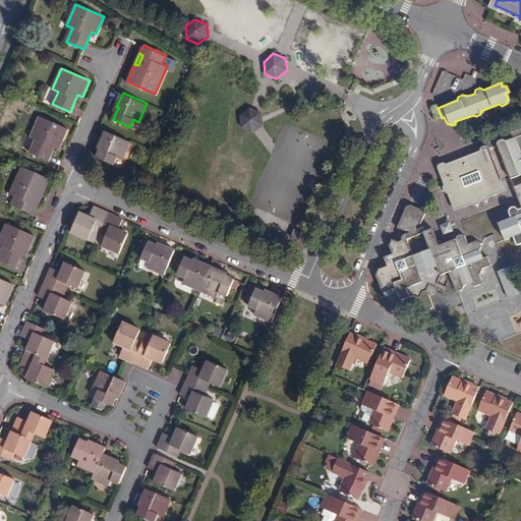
[(261,113),(249,108),(239,116),(241,127),(252,132),(263,125),(261,113)]
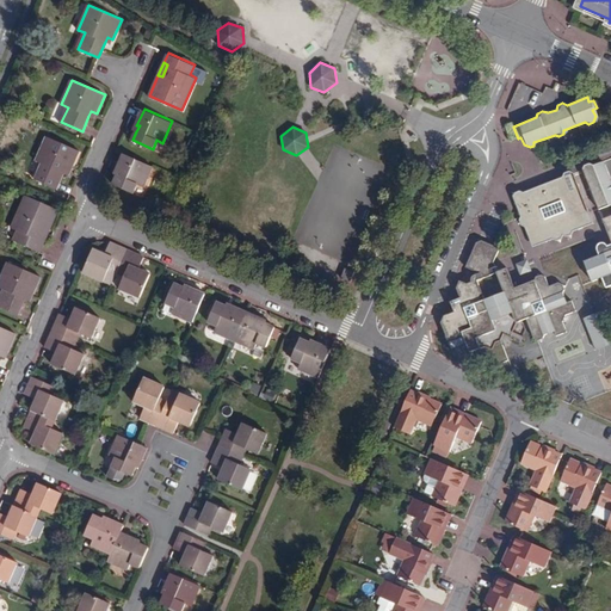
[(67,166),(73,170),(80,152),(48,137),(37,161),(43,165),(37,178),(57,187),(65,172),(67,166)]
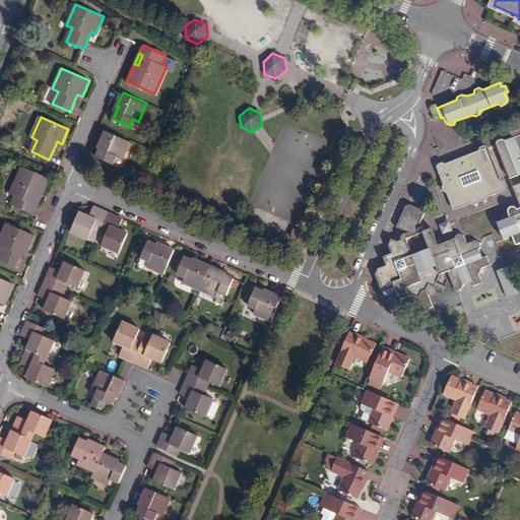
[(103,143),(101,147),(98,155),(114,163),(118,155),(123,157),(130,140),(106,130),(100,143),(103,143)]
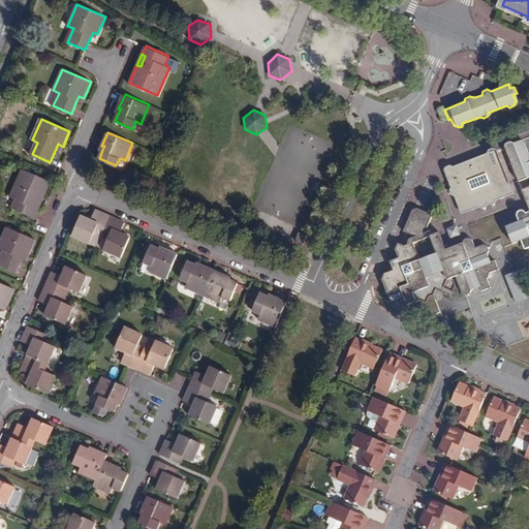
[(503,144),(502,148),(516,182),(528,177),(528,159),(526,158),(519,141),(511,144),(507,142),(503,144)]
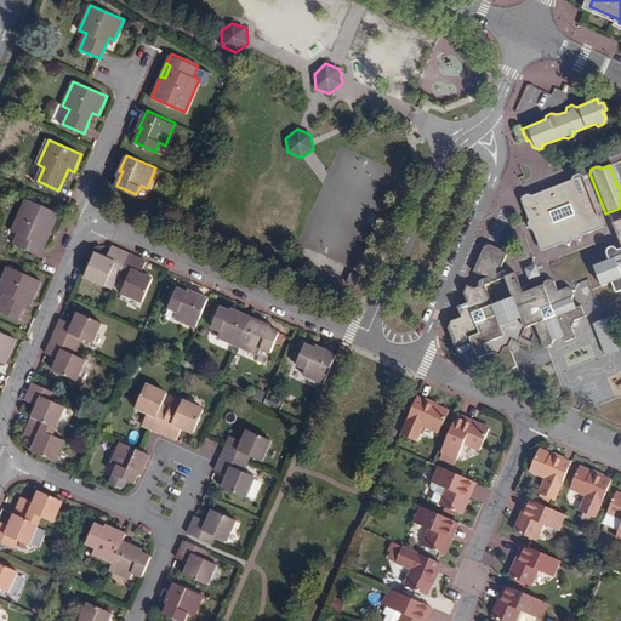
[(519,195),(518,203),(534,241),(545,238),(548,249),(558,245),(562,248),(567,245),(568,241),(571,244),(577,241),(577,237),(598,229),(579,178),(575,175),(569,177),(567,182),(530,195),(527,193),(519,195)]
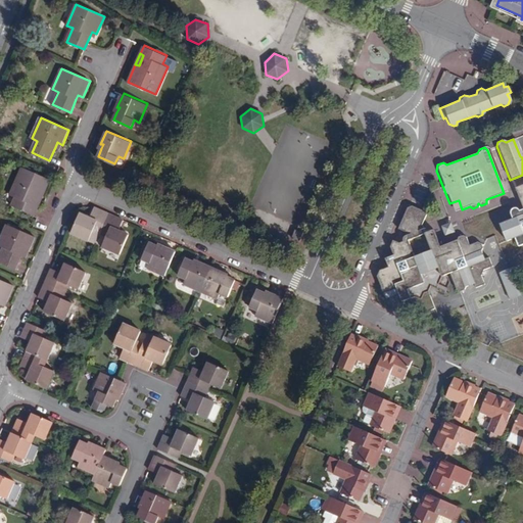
[(40,193),(43,194),(50,178),(22,165),(10,194),(16,196),(12,204),(35,215),(39,205),(35,204),(40,193)]
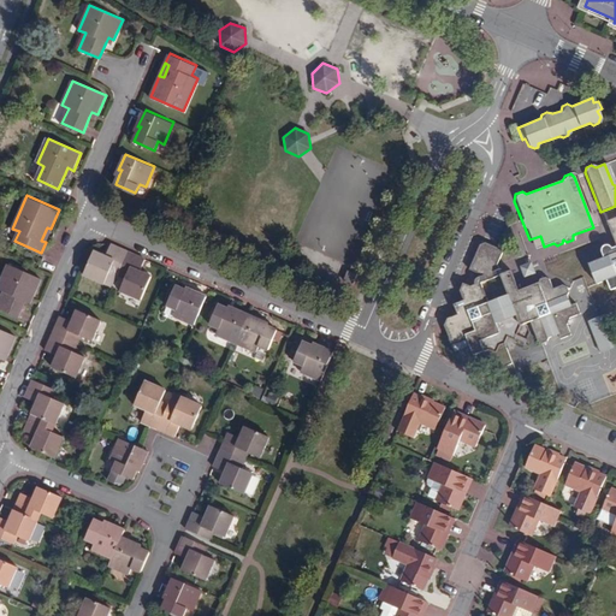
[(611,274),(615,272),(615,218),(605,223),(615,252),(614,254),(609,249),(604,248),(599,252),(599,254),(600,260),(586,265),(592,280),(602,277),(606,288),(615,284),(611,274)]
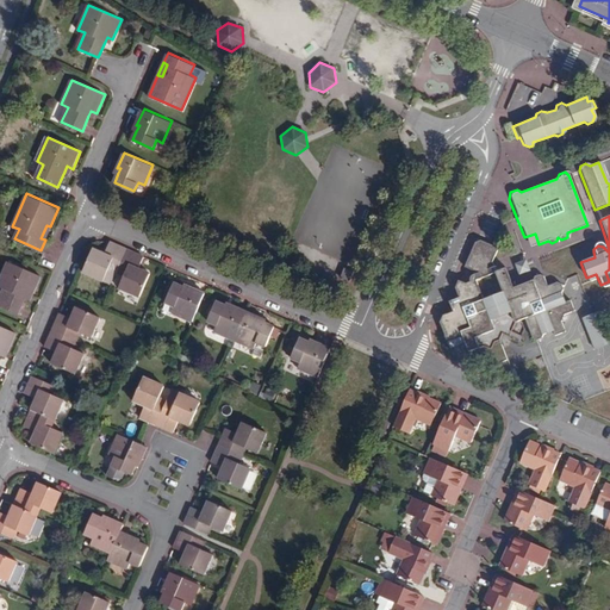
[(45,240),(50,226),(47,225),(41,238),(45,240)]
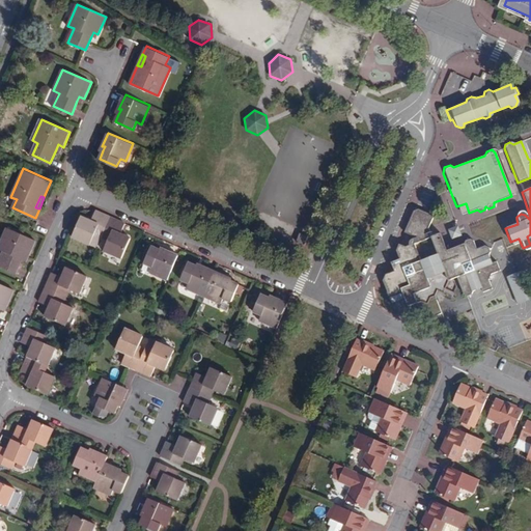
[(466,203),(456,206),(460,216),(469,213),(466,203)]
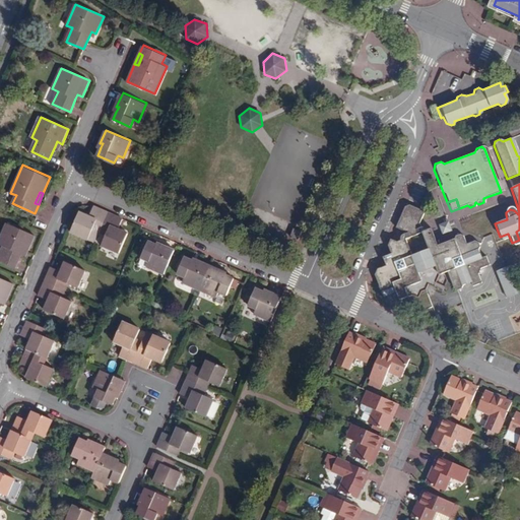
[(99,232),(108,211),(91,204),(88,213),(86,216),(83,215),(84,212),(79,209),(71,230),(87,237),(91,229),(99,232)]
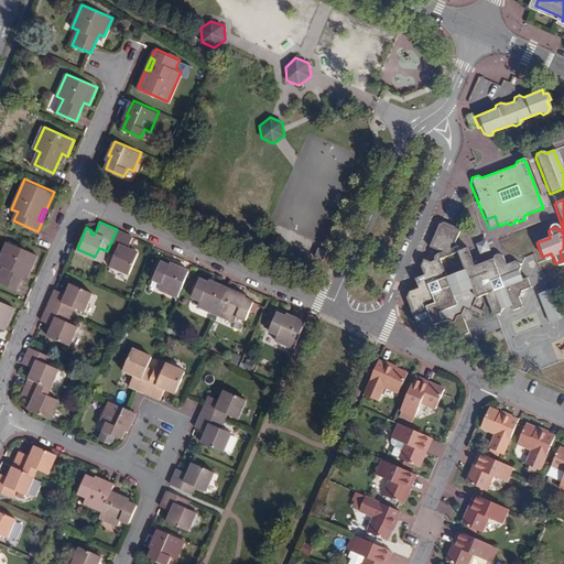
[(424,329),(431,327),(432,325),(441,321),(444,331),(443,333),(445,338),(455,343),(457,336),(467,333),(461,316),(463,311),(468,312),(474,301),(483,297),(488,312),(492,314),(497,313),(498,308),(507,305),(509,310),(518,306),(514,296),(517,291),(527,288),(523,279),(519,280),(516,271),(517,269),(514,263),(510,262),(502,264),(499,257),(497,256),(492,258),(491,261),(474,268),(466,249),(463,250),(461,248),(457,247),(453,247),(452,242),(457,229),(442,224),(436,225),(426,247),(433,250),(434,255),(432,257),(433,259),(427,262),(422,259),(419,267),(422,275),(413,278),(413,279),(416,289),(408,292),(405,297),(418,327),(424,329)]
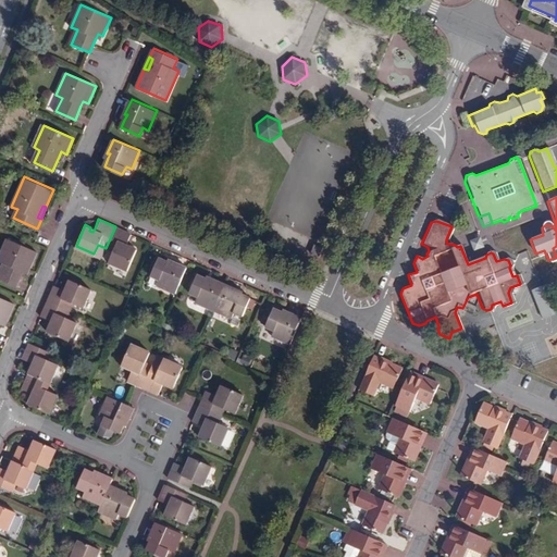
[(131,233),(115,226),(106,248),(112,250),(108,260),(126,269),(136,247),(130,244),(127,247),(125,246),(126,243),(131,233)]
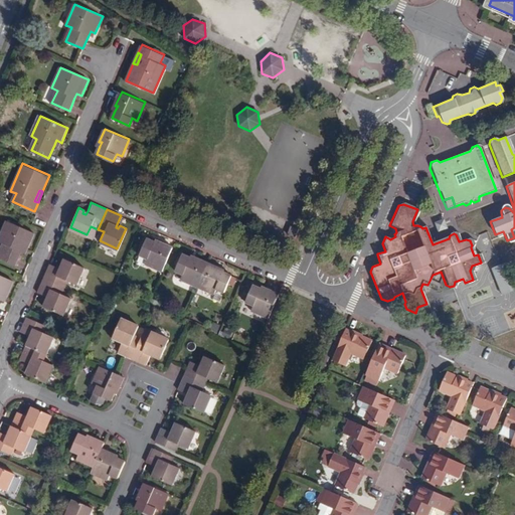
[(442,220),(433,224),(437,233),(446,229),(442,220)]
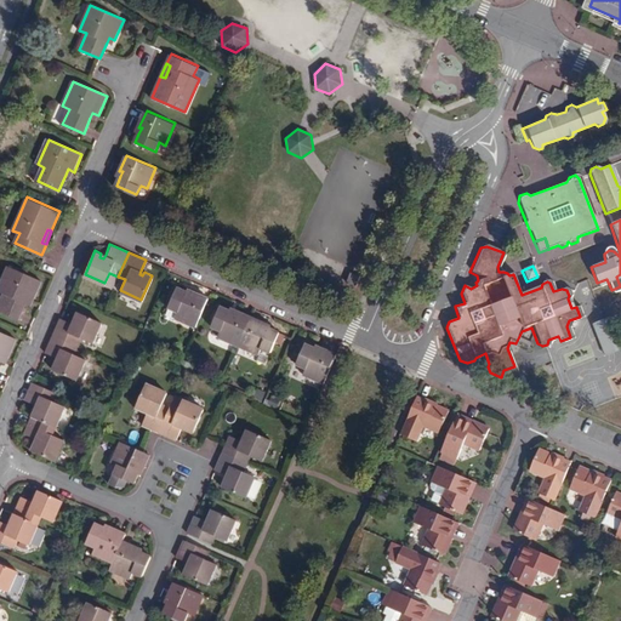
[(41,280),(7,267),(1,281),(0,284),(0,291),(4,294),(0,301),(0,309),(18,318),(24,302),(27,297),(33,300),(41,280)]
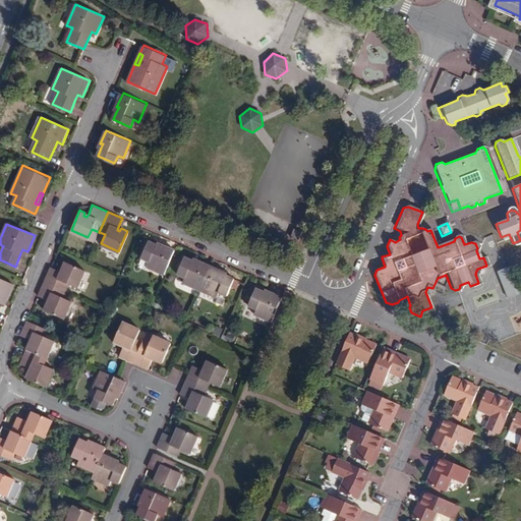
[(301,232),(293,228),(289,236),(297,240),(301,232)]
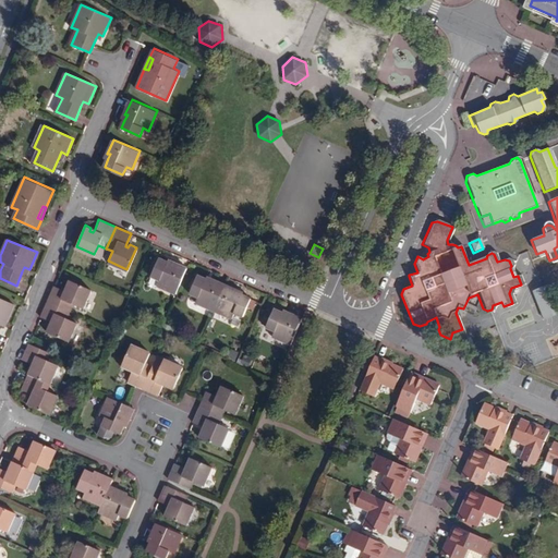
[(171,262),(166,259),(158,255),(150,274),(158,277),(156,283),(176,292),(187,265),(172,258),(171,262)]
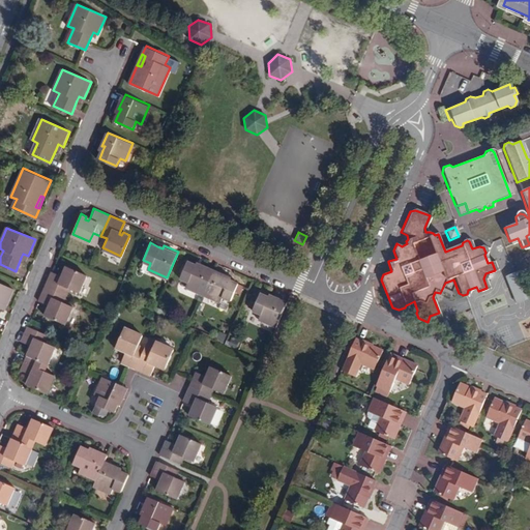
[(185,285),(203,293),(214,267),(201,261),(200,264),(195,262),(186,259),(179,276),(187,280),(185,285)]
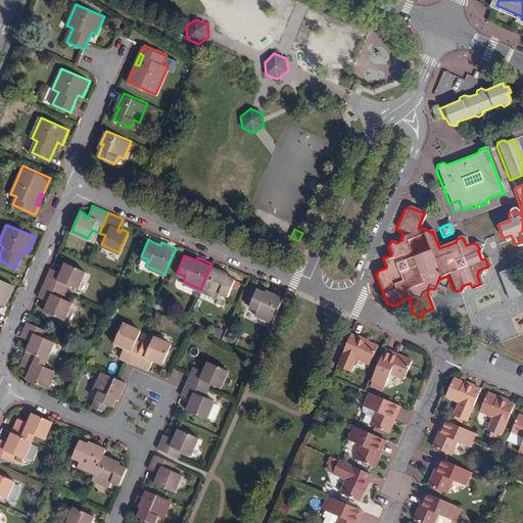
[(51,267),(44,283),(64,291),(68,284),(78,288),(86,270),(65,262),(62,268),(65,269),(64,273),(60,271),(51,267)]
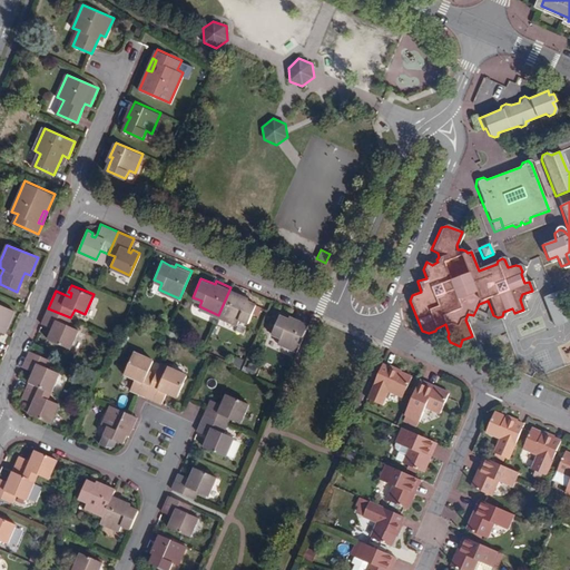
[(231,287),(218,315),(237,323),(239,317),(247,321),(256,302),(247,298),(244,297),(245,294),(231,287)]
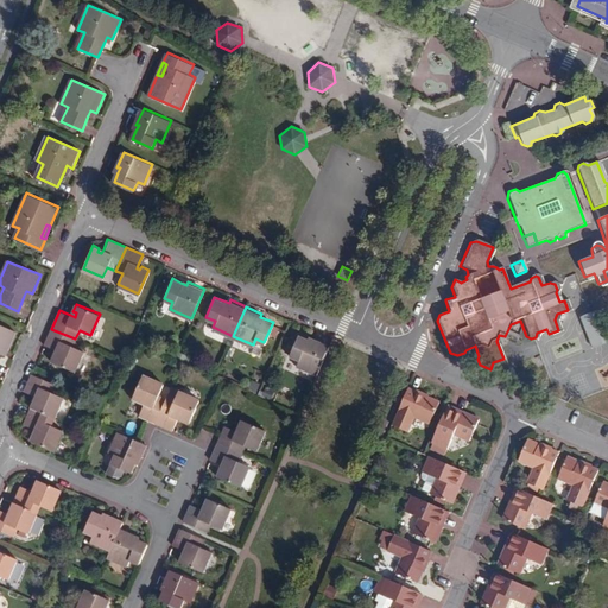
[(607,339),(596,311),(575,318),(587,348),(607,340),(607,339)]
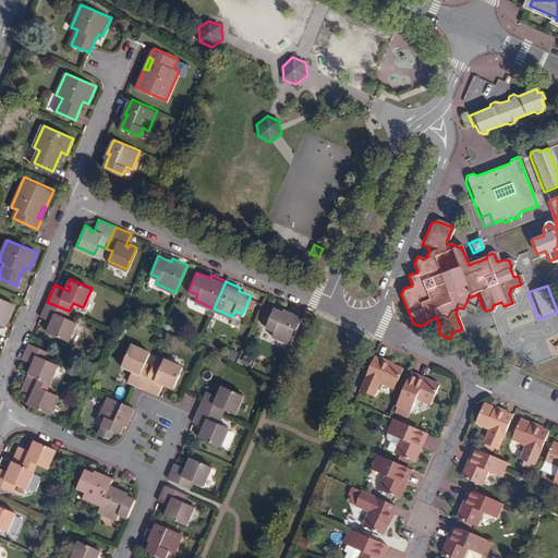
[(0,323),(1,319),(7,322),(14,304),(0,298),(0,323)]
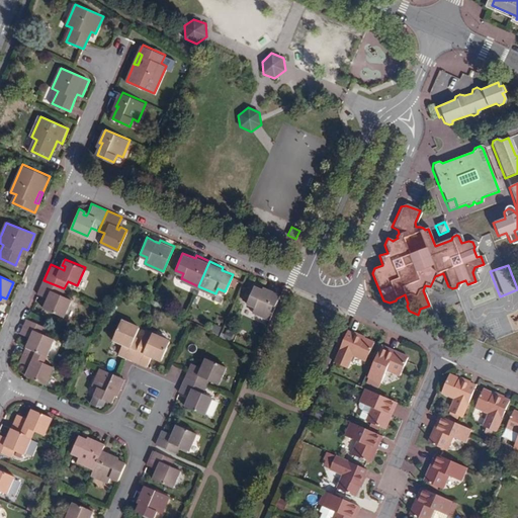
[(64,288),(44,280),(38,293),(48,297),(51,299),(50,303),(47,300),(44,308),(64,316),(71,298),(62,294),(64,288)]
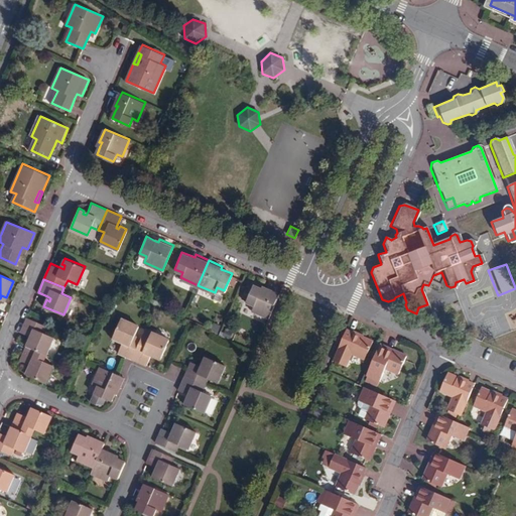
[(280,292),(267,286),(266,289),(261,286),(253,283),(246,300),(254,303),(251,308),(269,316),(280,292)]
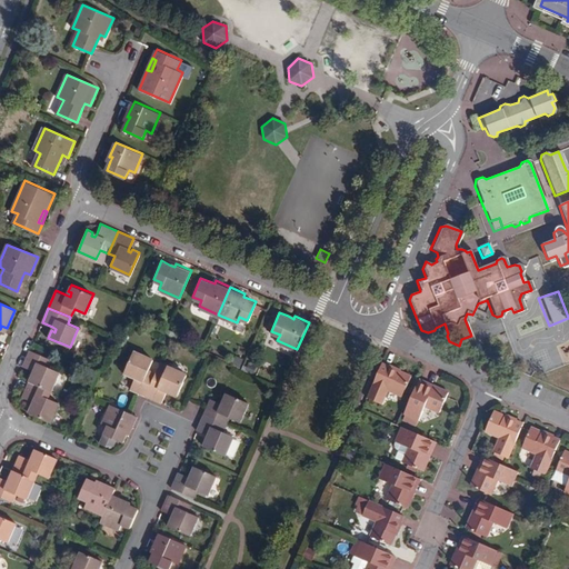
[(32,375),(29,381),(51,391),(60,371),(49,367),(52,360),(30,350),(23,366),(33,370),(37,372),(36,376),(32,375)]
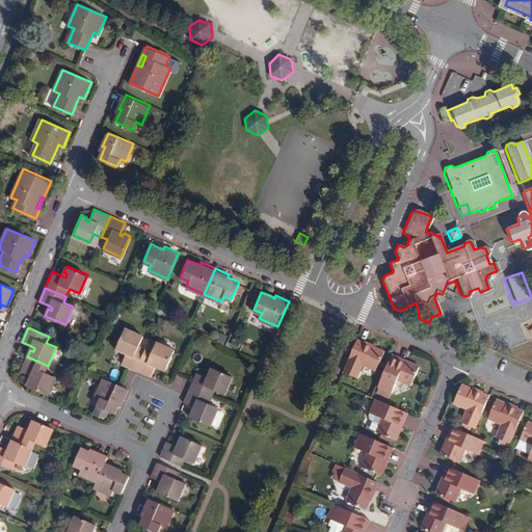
[(136,370),(145,348),(138,345),(142,336),(125,327),(115,348),(122,350),(124,347),(128,349),(126,352),(121,364),(136,370)]
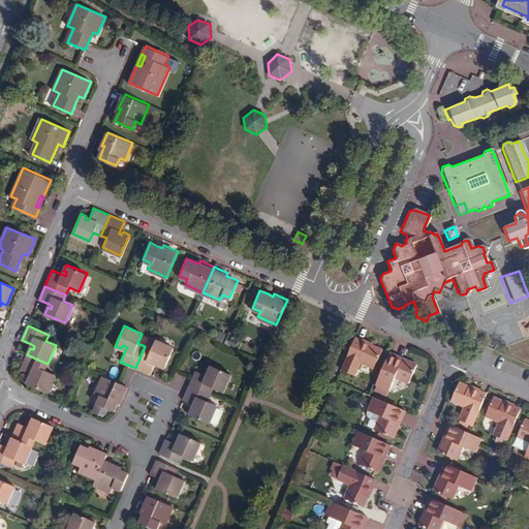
[(151,349),(145,346),(135,368),(149,374),(154,363),(155,360),(159,362),(158,365),(164,367),(174,347),(155,339),(151,349)]
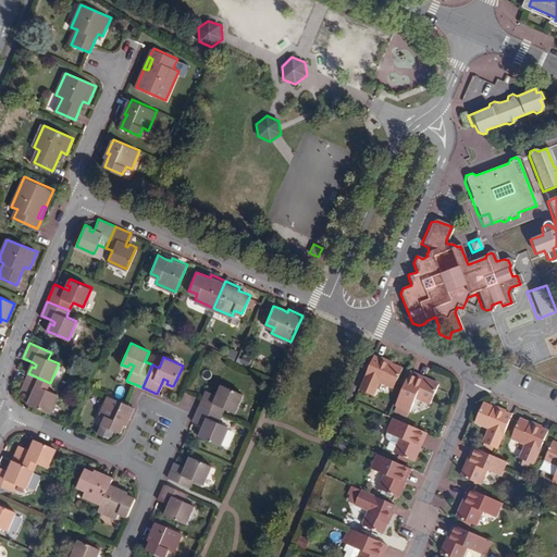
[(382,360),(373,357),(359,392),(374,397),(380,383),(394,390),(403,369),(392,364),(391,366),(381,362),(382,360)]
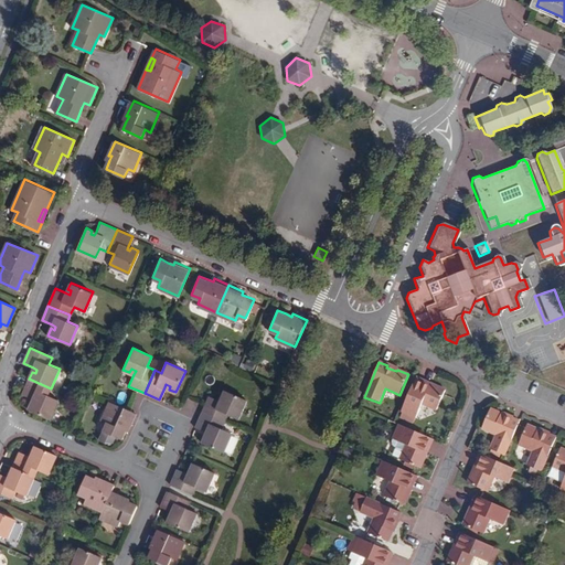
[(51,388),(29,379),(22,394),(33,398),(36,400),(35,403),(32,402),(29,408),(50,418),(59,400),(48,395),(51,388)]
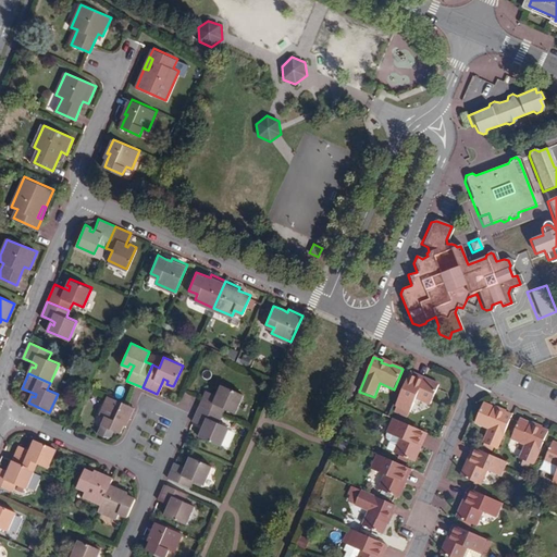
[(426,382),(409,374),(395,407),(410,413),(416,398),(431,405),(440,385),(426,380),(426,382)]
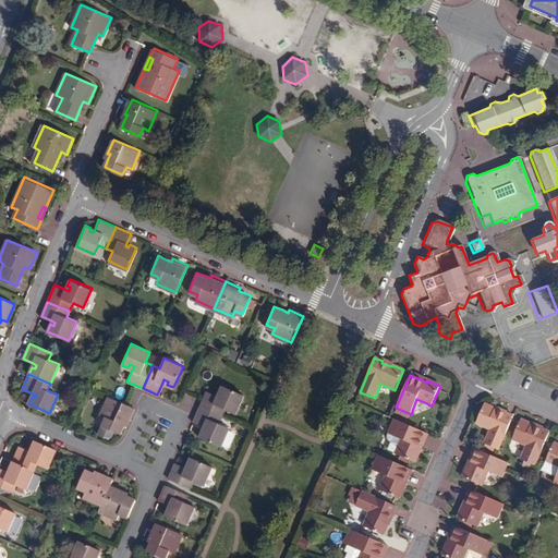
[(199,407),(221,416),(226,408),(235,413),(244,393),(222,384),(219,390),(223,392),(221,397),(218,395),(206,389),(199,407)]
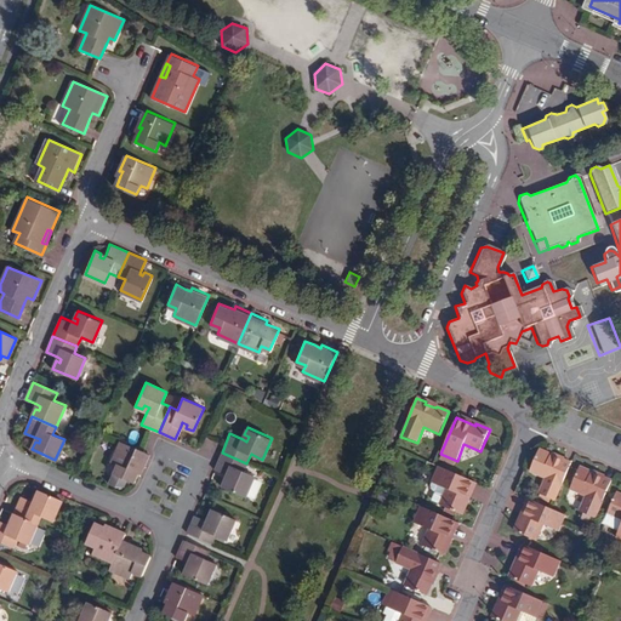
[(205,438),(199,454),(217,462),(223,446),(205,438)]
